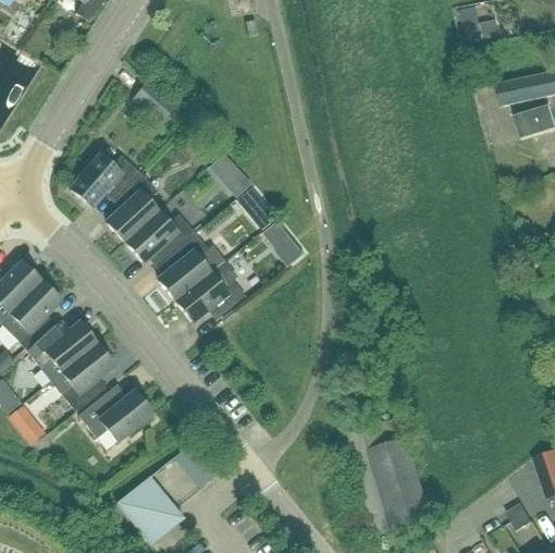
[(0,12),(8,17),(16,4),(9,0),(0,0),(0,12)]
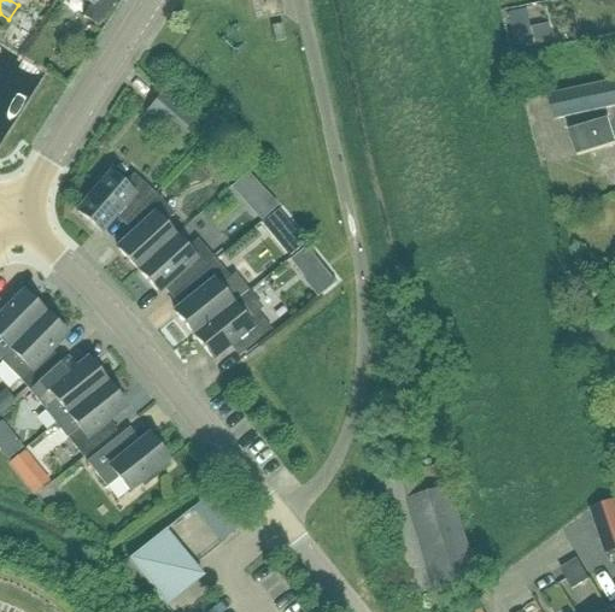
[(89,0),(92,1),(85,13),(99,23),(113,0),(89,0)]
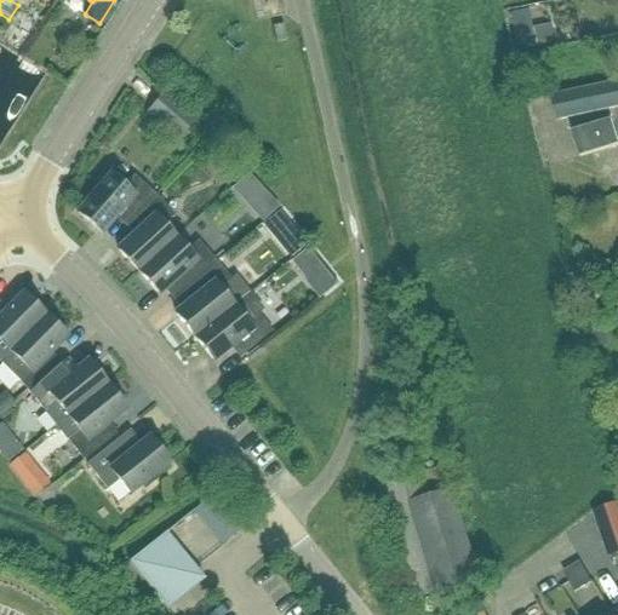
[(274,23),(278,39),(287,36),(285,21),(274,23)]
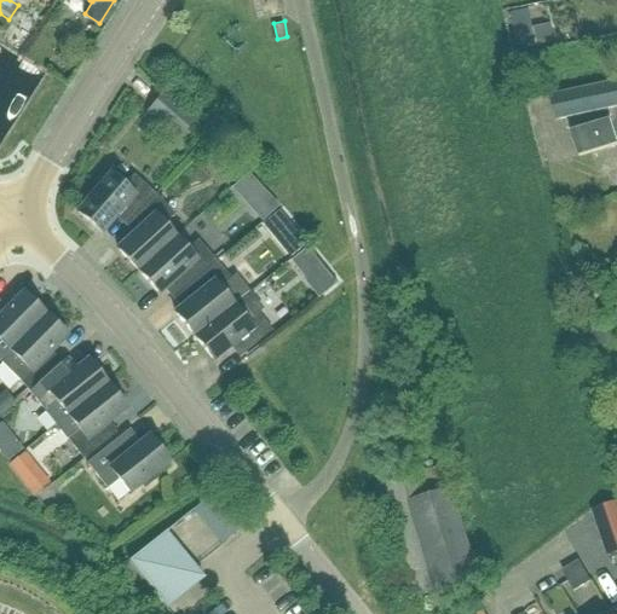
[(616,77),(552,93),(557,117),(616,103),(616,77)]
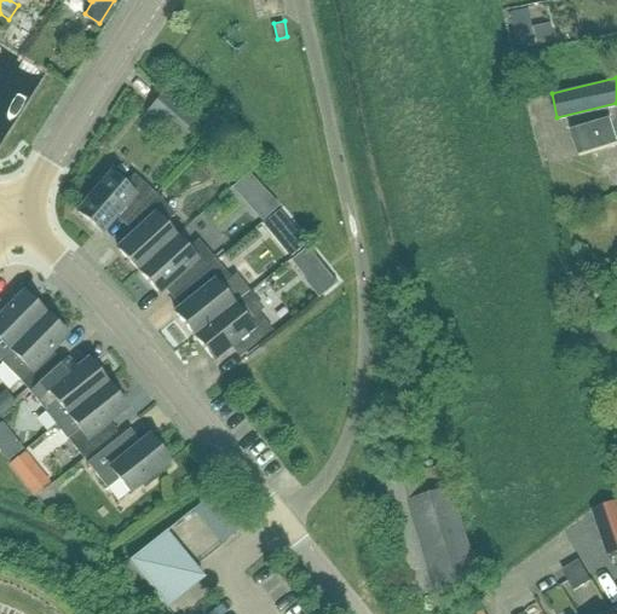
[(194,117),(162,90),(149,106),(180,133),(194,117)]
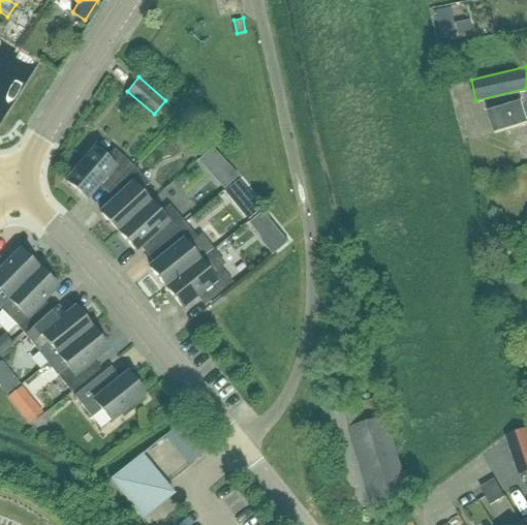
[(521,99),(488,111),(495,132),(526,122),(526,115),(521,99)]
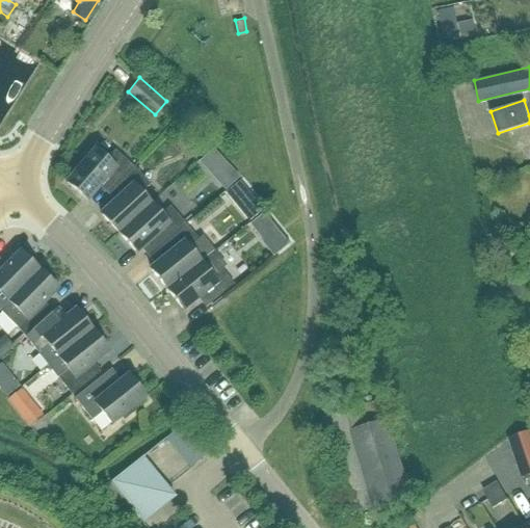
[(87,198),(104,179),(112,187),(133,164),(127,158),(115,148),(107,157),(96,147),(68,180),(87,198)]
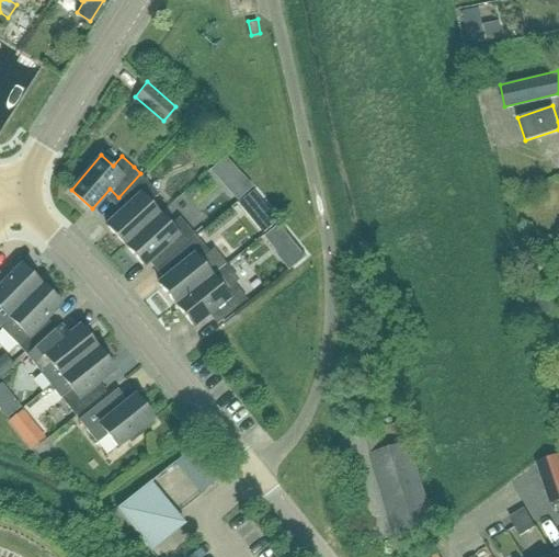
[(140,173),(118,197),(126,205),(107,223),(126,243),(160,213),(149,201),(159,192),(151,183),(140,173)]
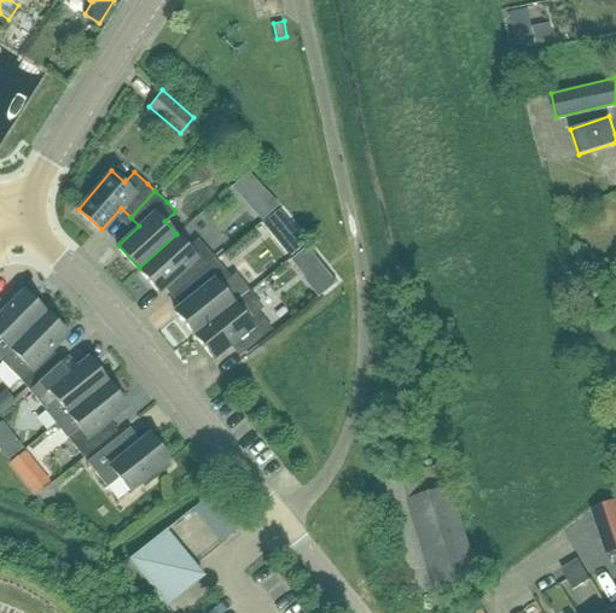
[(190,281),(216,257),(207,246),(198,237),(187,246),(176,234),(139,268),(160,290),(180,270),(190,281)]
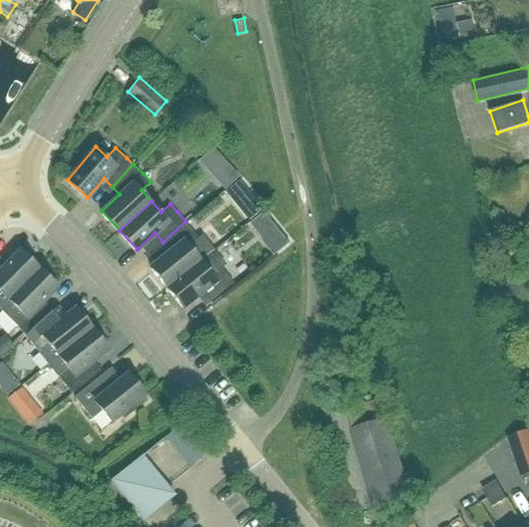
[(170,250),(150,266),(167,286),(214,249),(203,234),(199,238),(194,231),(186,221),(163,242),(170,250)]
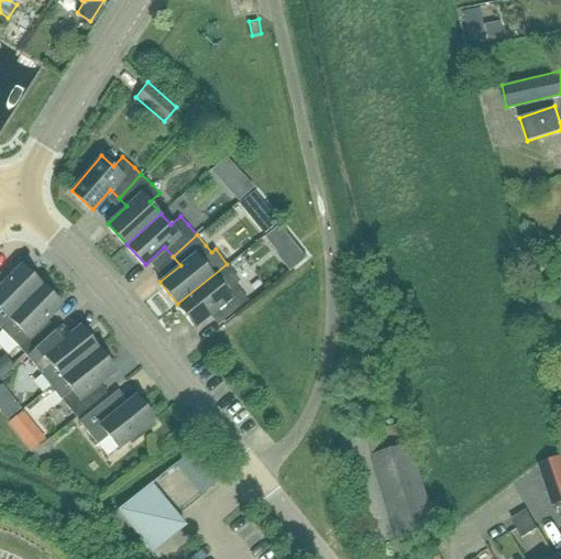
[(0,306),(10,316),(42,283),(22,264),(3,283),(0,278),(0,306)]
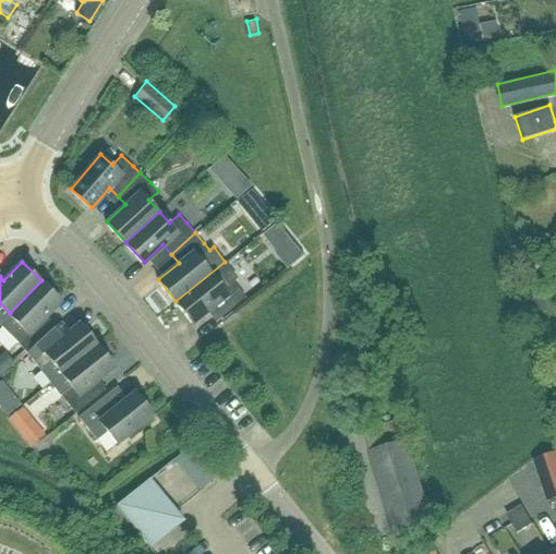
[(193,322),(213,305),(220,315),(246,296),(231,277),(233,275),(230,268),(225,262),(176,301),(193,322)]
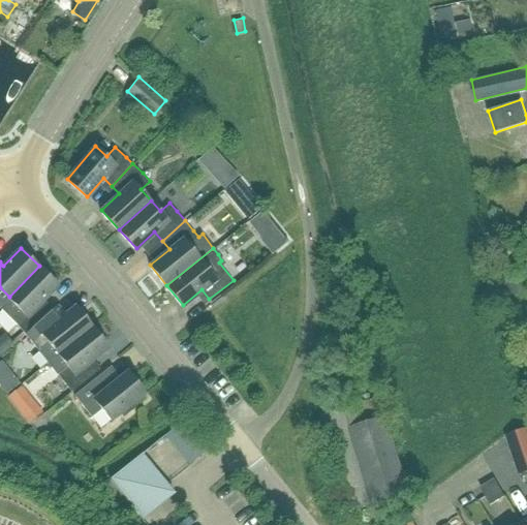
[(9,297),(0,305),(19,323),(26,332),(49,311),(40,302),(58,284),(39,266),(9,297)]
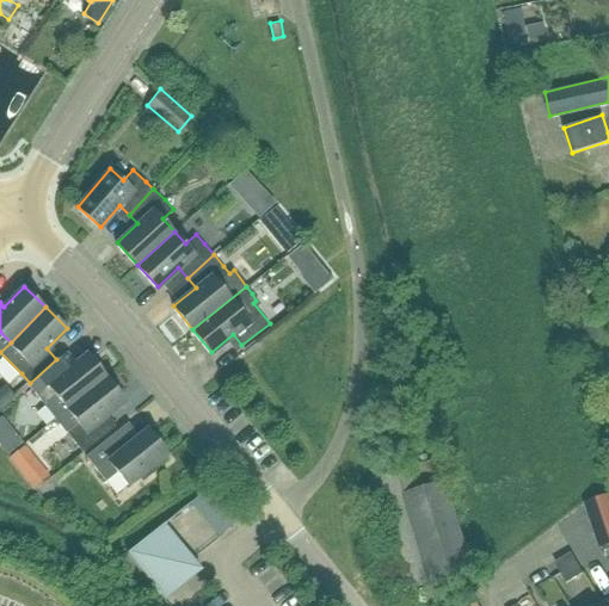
[(56,415),(106,376),(88,352),(66,370),(56,359),(30,383),(38,393),(56,415)]
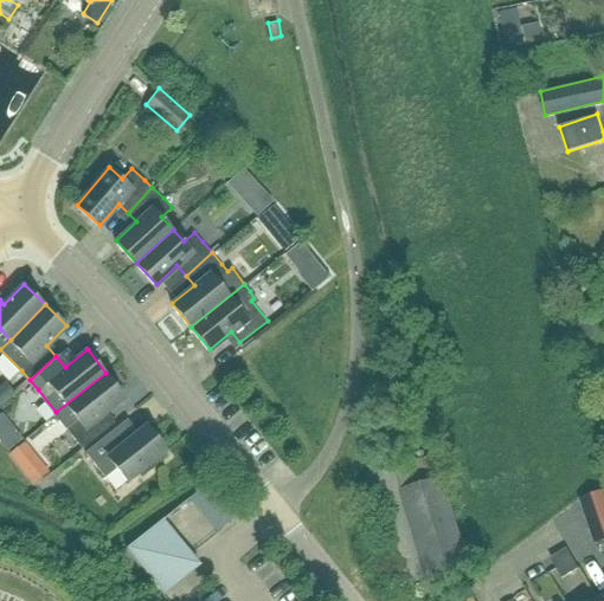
[(56,412),(83,446),(110,424),(102,413),(124,396),(105,373),(56,412)]
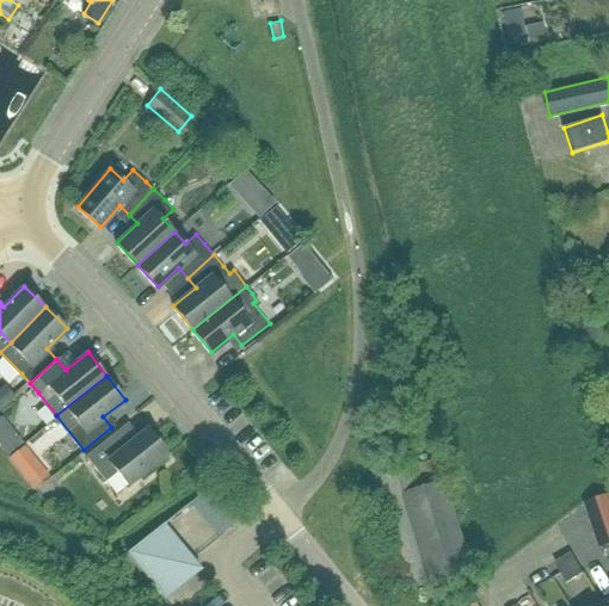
[(0,409),(17,395),(6,383),(0,388),(0,409)]
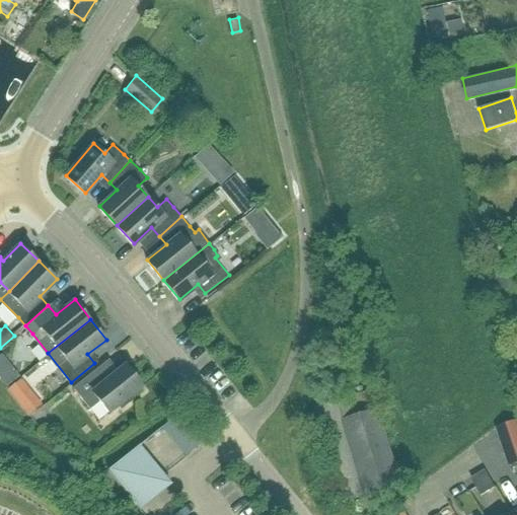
[(1,354),(0,354),(0,374),(7,383),(18,375),(1,354)]
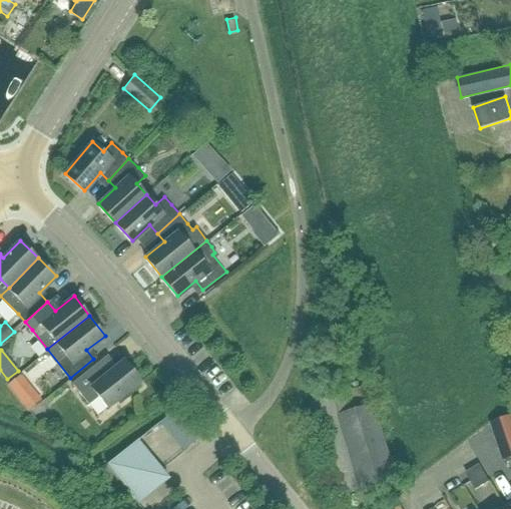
[(100,359),(72,381),(89,401),(98,394),(108,406),(117,398),(120,402),(133,392),(130,388),(140,380),(124,360),(110,371),(100,359)]
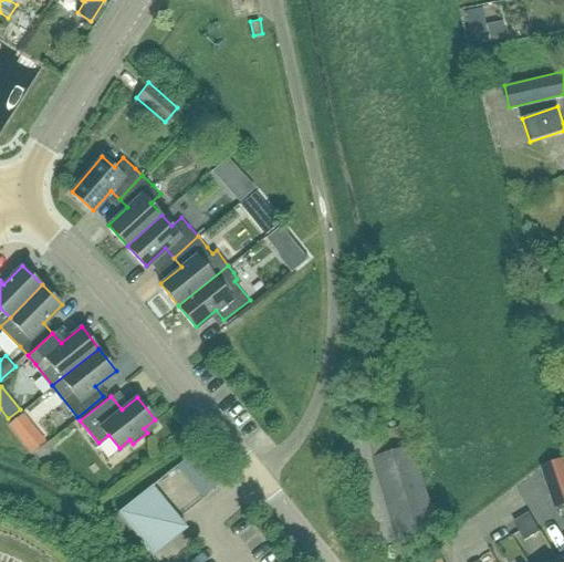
[(411,423),(345,441),(376,549),(442,529),(411,423)]
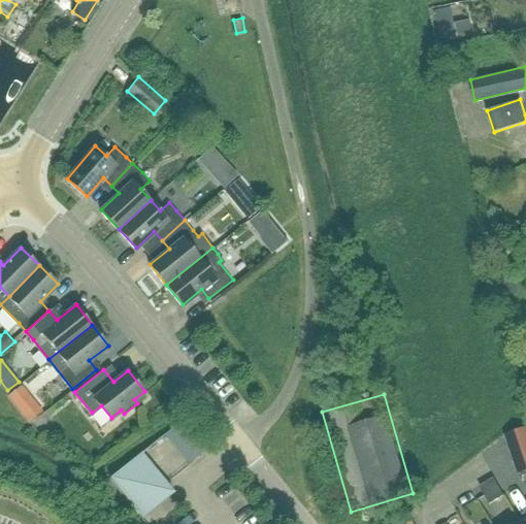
[(24,411),(31,420),(40,412),(33,403),(24,411)]
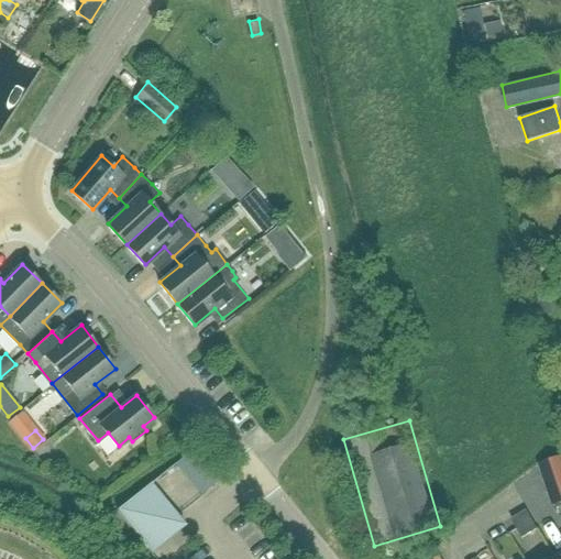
[(548,489),(560,484),(560,456),(540,462),(548,489)]
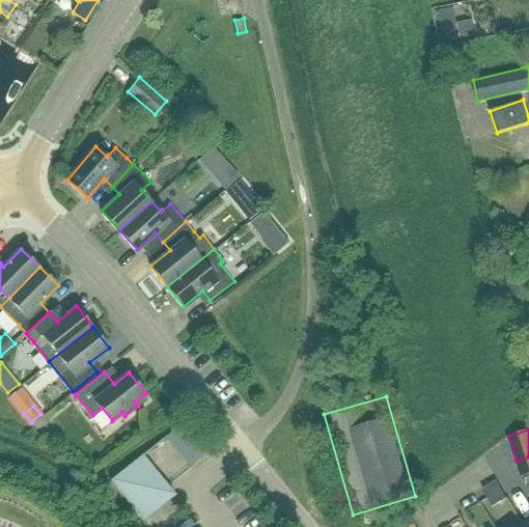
[(151,453),(166,470),(191,446),(177,431),(151,453)]
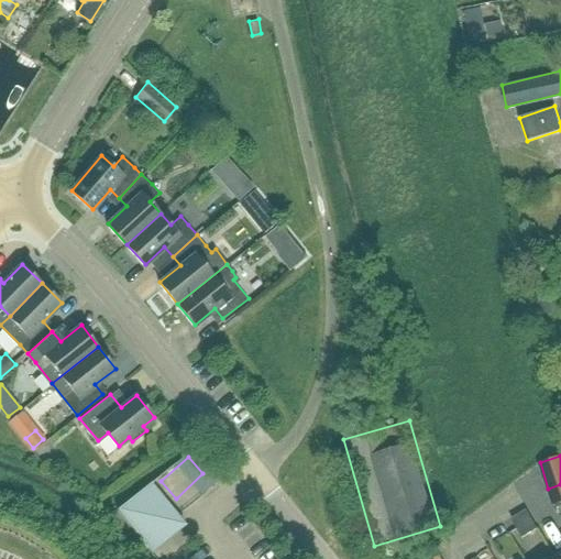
[(150,482),(118,507),(140,534),(150,546),(180,522),(171,510),(171,508),(150,482)]
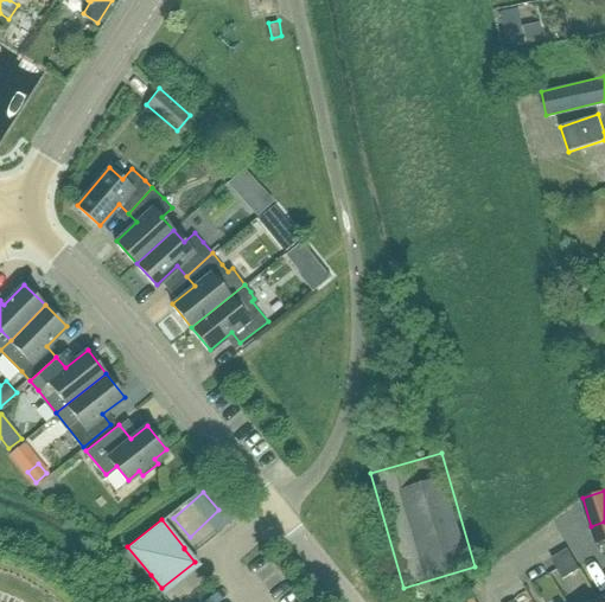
[(552,556),(564,576),(581,567),(568,546),(552,556)]
